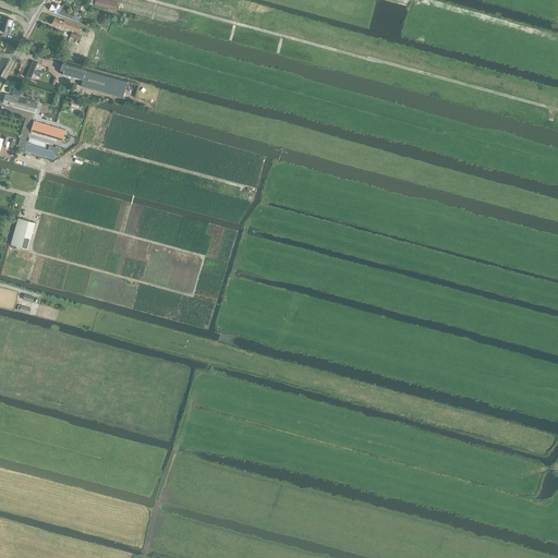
[(116,10),(118,3),(106,0),(95,0),(95,4),(102,7),(108,9),(116,10)]
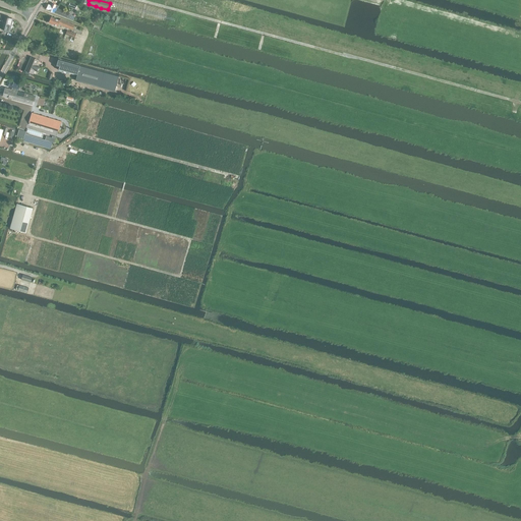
[(47,9),(55,13),(56,9),(57,10),(58,8),(58,7),(56,6),(56,7),(53,6),(54,5),(51,4),(51,5),(49,4),(47,9)]
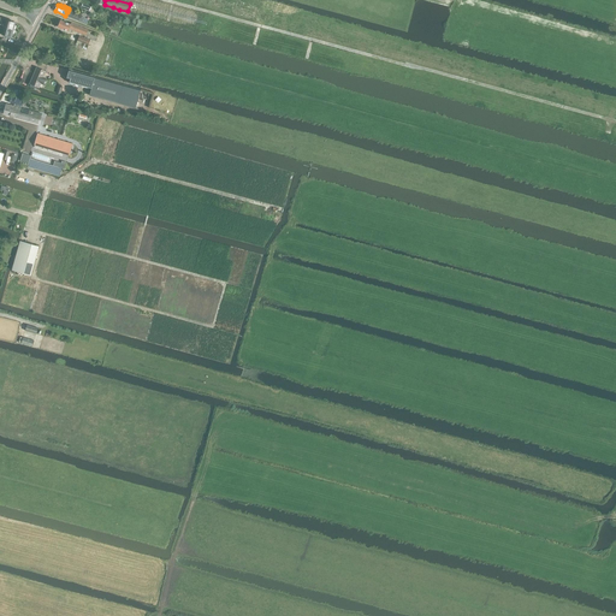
[(82,16),(69,10),(67,12),(66,11),(65,16),(87,24),(88,19),(81,17),(82,16)]
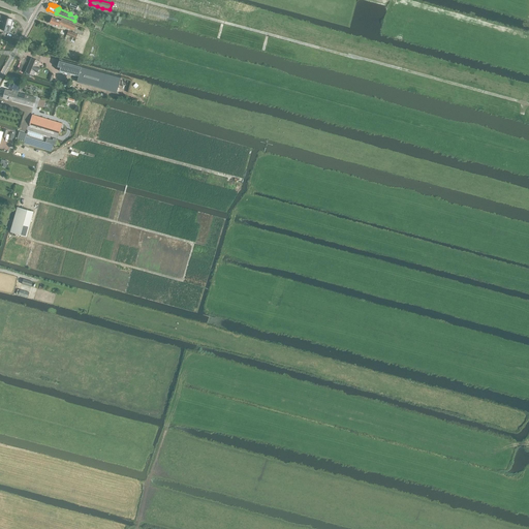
[(4,20),(3,23),(11,25),(13,19),(5,17),(5,18),(1,17),(1,19),(4,20)]
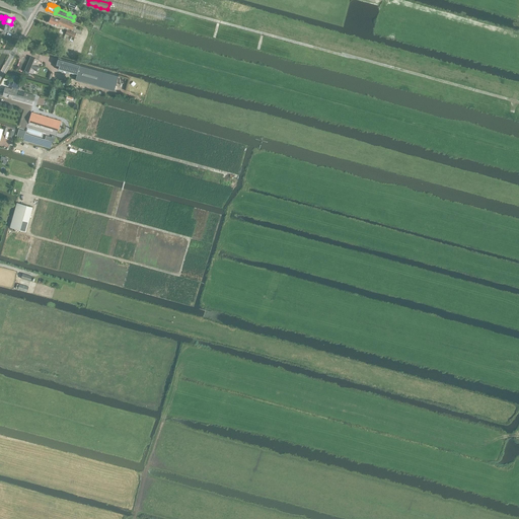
[(58,23),(72,29),(74,25),(60,19),(60,20),(51,17),(49,22),(57,26),(58,23)]
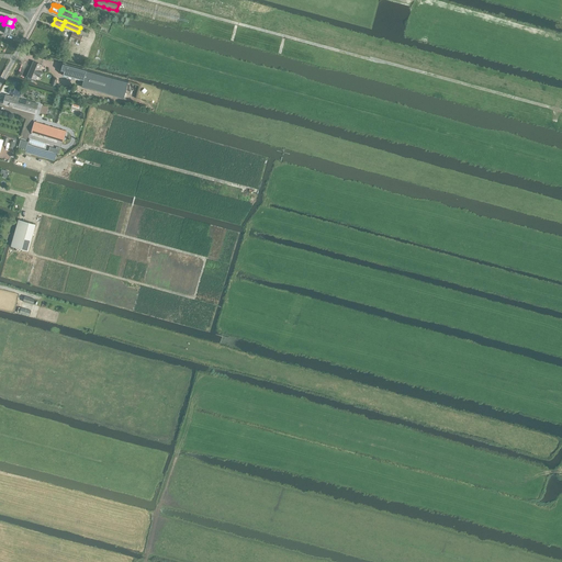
[(40,77),(42,71),(40,70),(42,65),(33,62),(27,76),(35,79),(37,76),(40,77)]
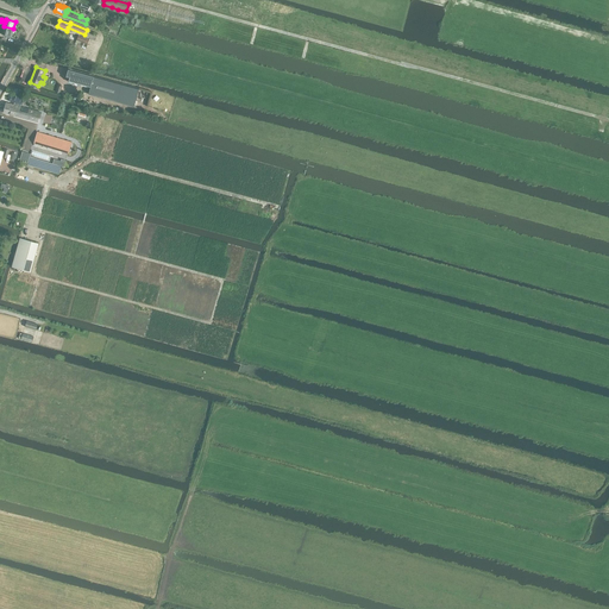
[(139,88),(123,83),(94,76),(94,75),(68,69),(66,79),(67,79),(68,81),(90,88),(88,94),(135,107),(139,88)]
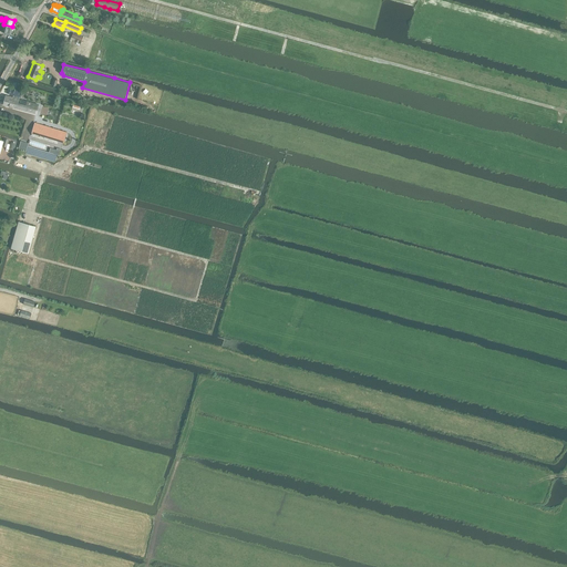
[(33,103),(18,100),(18,98),(20,98),(21,92),(19,92),(21,86),(16,85),(14,91),(11,90),(9,95),(16,96),(14,99),(6,96),(3,105),(37,114),(40,101),(34,99),(33,103)]
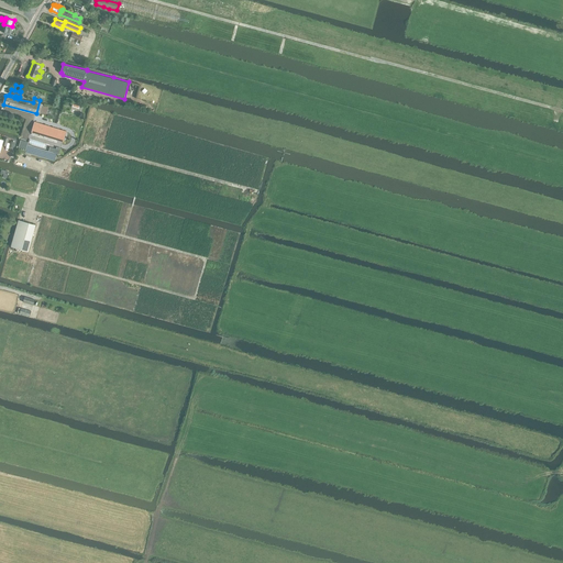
[(34,122),(32,131),(64,140),(66,132),(34,122)]
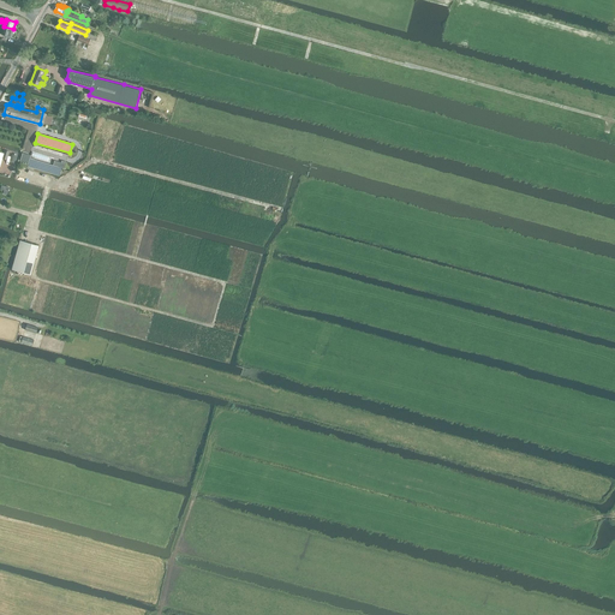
[(23,153),(21,161),(29,163),(31,155),(23,153)]
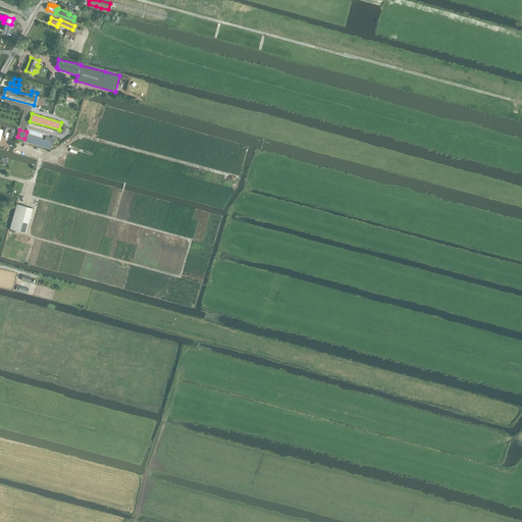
[(25,135),(23,142),(51,149),(52,143),(25,135)]
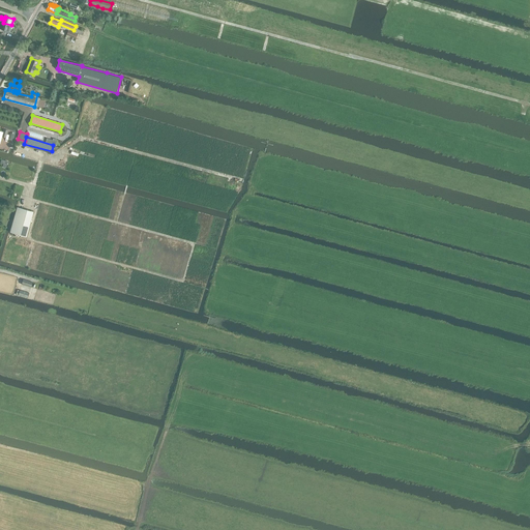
[(27,237),(33,212),(18,207),(15,218),(10,232),(27,237)]
